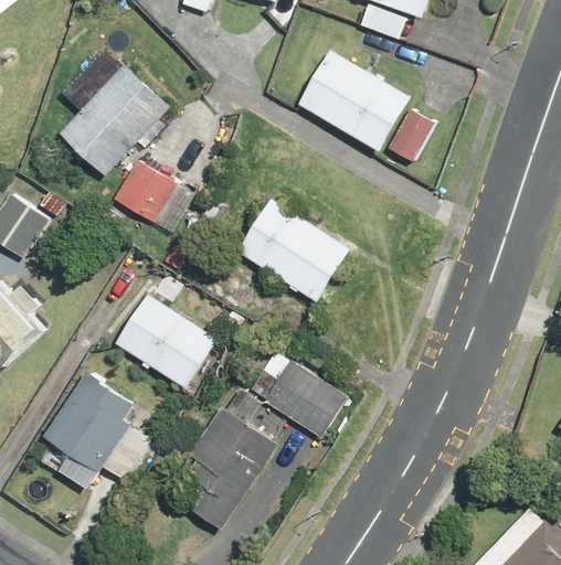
[(207,12),(210,0),(183,0),(182,4),(207,12)]
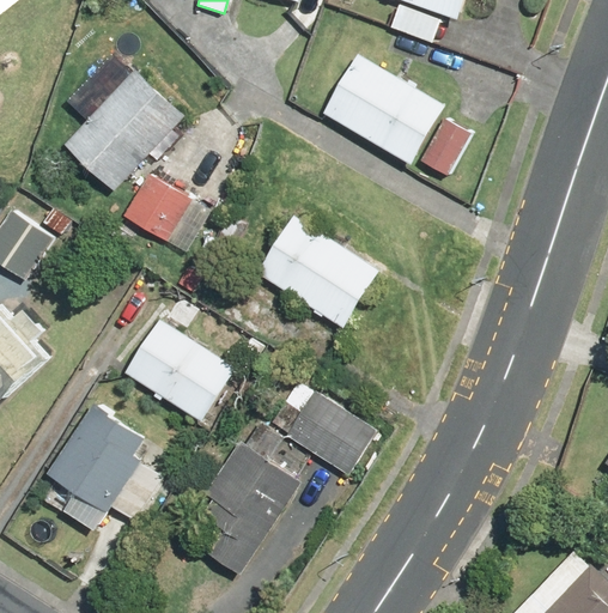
[(460,0),(401,0),(455,18),(460,0)]
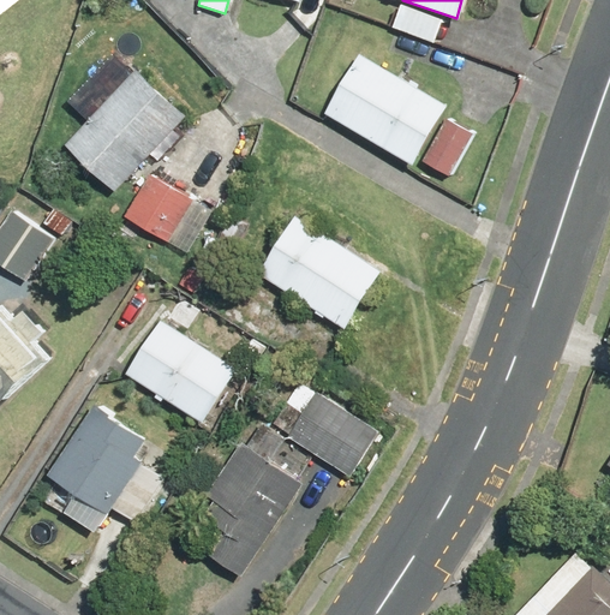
[(442,22),(399,6),(390,28),(434,43),(442,22)]
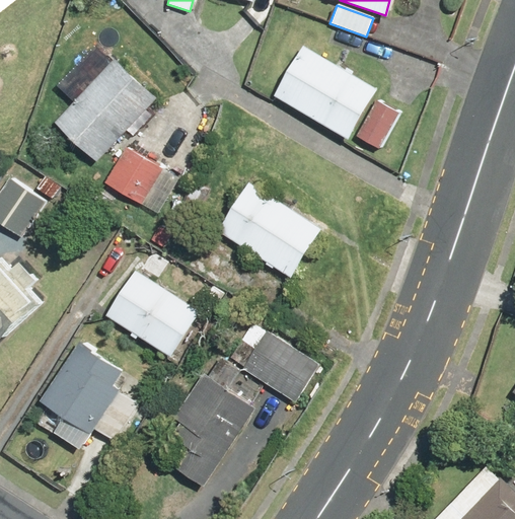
[(95,160),(155,99),(96,41),(56,82),(75,101),(56,121),(95,160)]
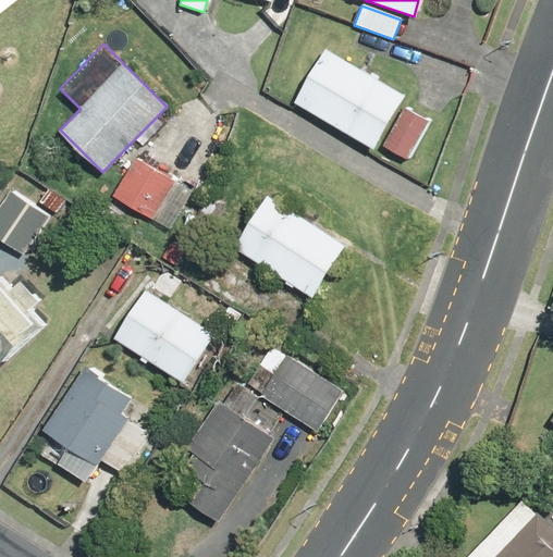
[(322,49),(291,101),(372,150),(404,97),(322,49)]
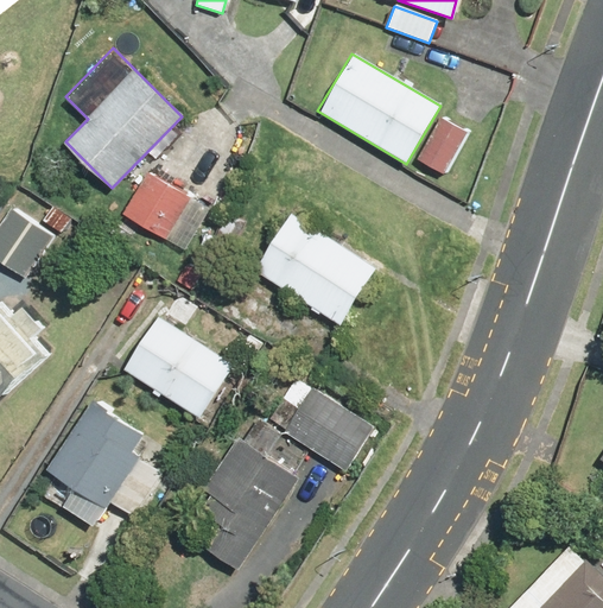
[(464,133),(438,119),(417,160),(443,175),(464,133)]
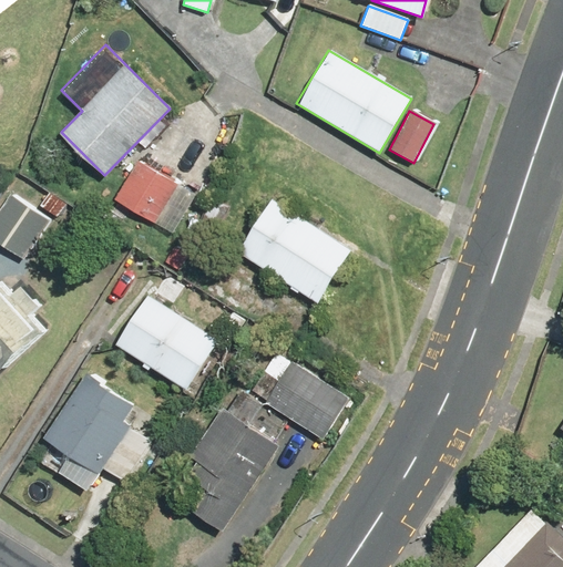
[(176,184),(136,160),(112,199),(152,223),(176,184)]
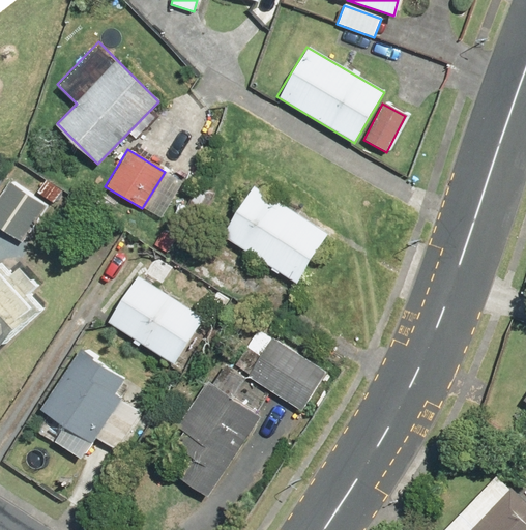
[(48,208),(9,180),(0,193),(0,229),(22,244),(48,208)]
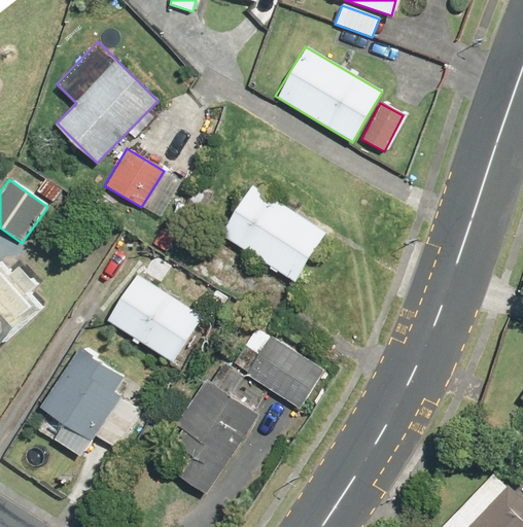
[(253,184),(220,235),(293,283),(327,234),(253,184)]
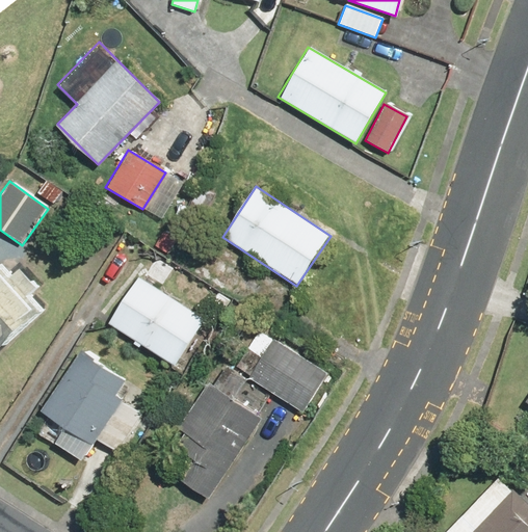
[(0,345),(42,309),(0,263),(0,345)]
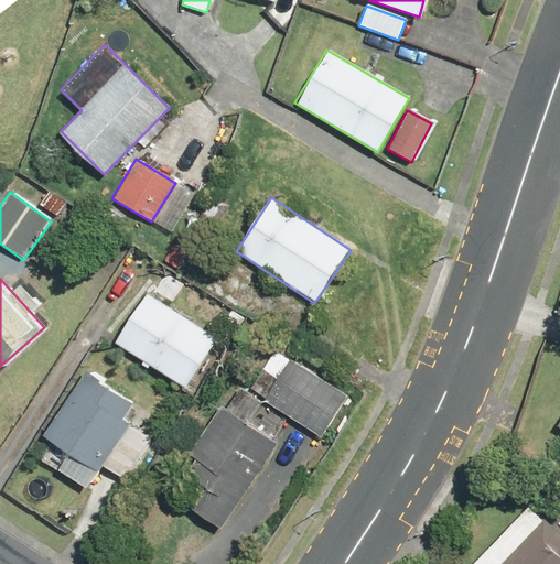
[(147,292),(115,343),(186,388),(218,336),(147,292)]
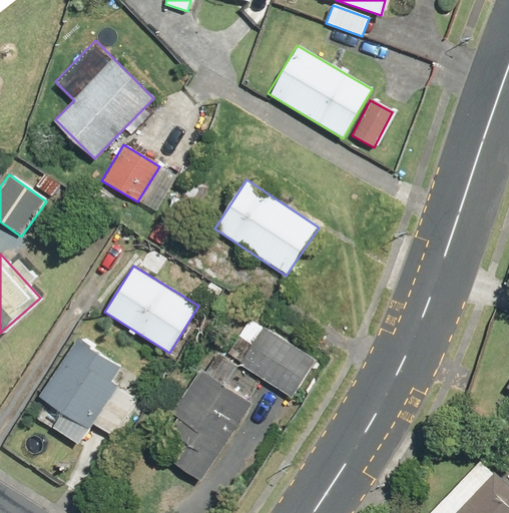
[(248,316),(223,353),(291,398),(316,361),(248,316)]
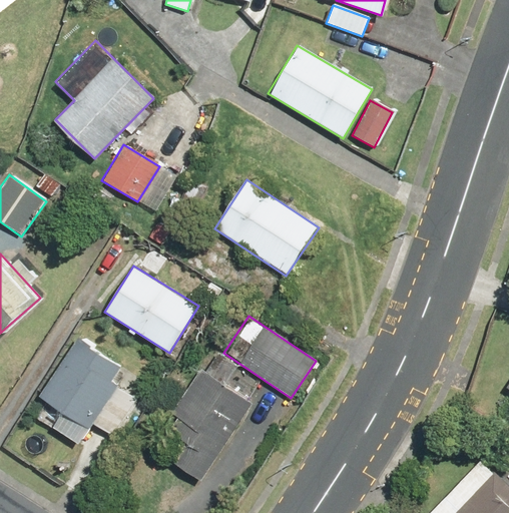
[(36,418),(77,444),(90,424),(116,440),(152,382),(77,336),(40,397),(46,401),(36,418)]
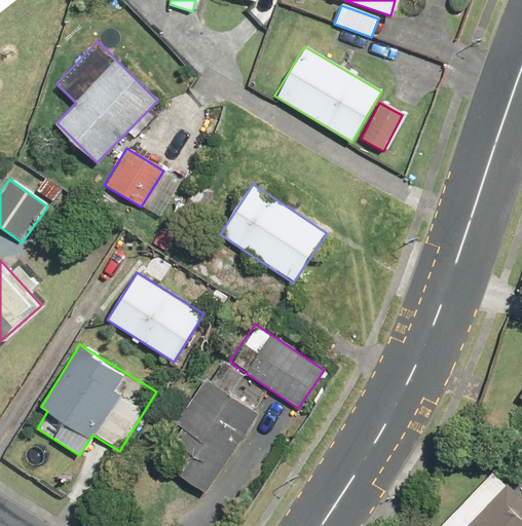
[(230,393),(244,374),(225,362),(212,381),(206,377),(174,423),(182,428),(172,443),(189,455),(177,474),(204,493),(259,412),(230,393)]
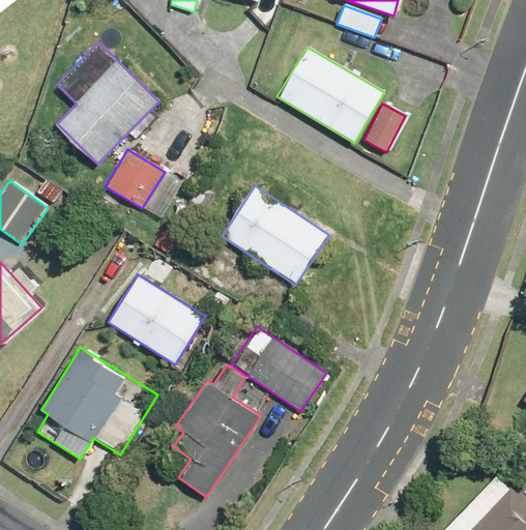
[(525,529),(525,502),(512,488),(468,529),(525,529)]
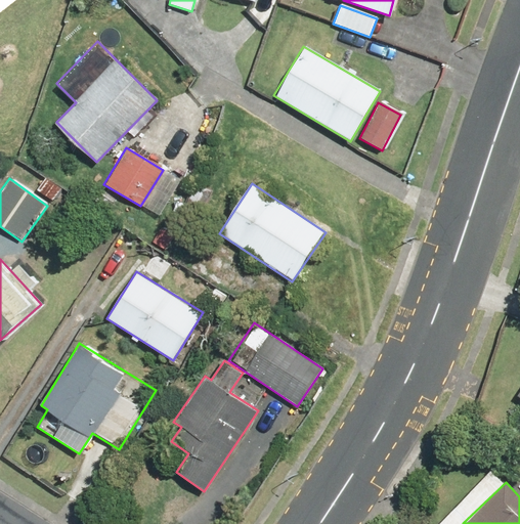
All buildings are outlined.
